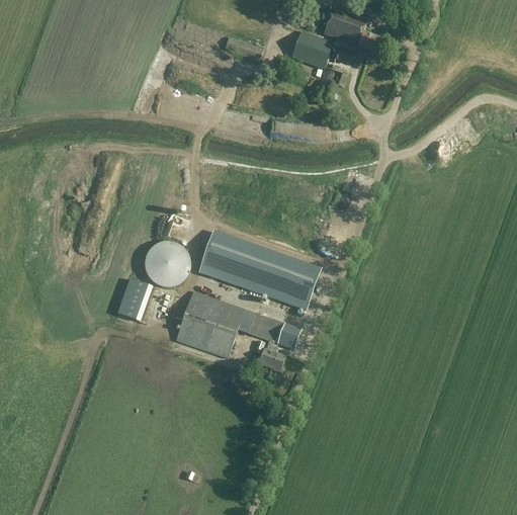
[(376,52),(381,36),(363,29),(368,17),(334,4),(324,33),(363,48),(363,47),(376,52)]
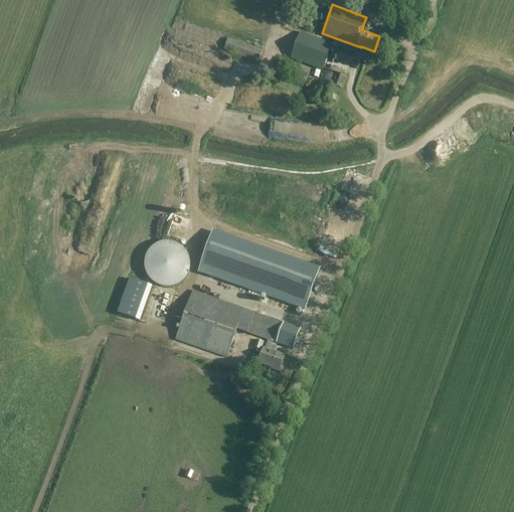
[(341,71),(340,71),(341,68),(331,64),(334,58),(349,63),(354,51),(283,24),(274,48),(324,66),(317,86),(316,88),(315,88),(314,90),(309,89),(306,96),(320,100),(321,97),(331,100),(337,84),(340,87),(345,73),(341,71)]
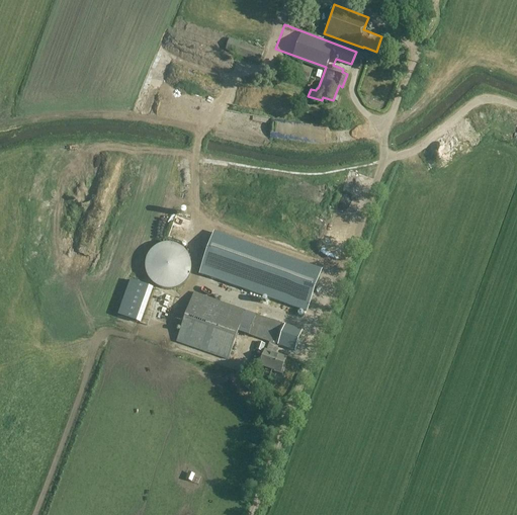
[(258,62),(263,49),(229,35),(224,49),(258,62)]
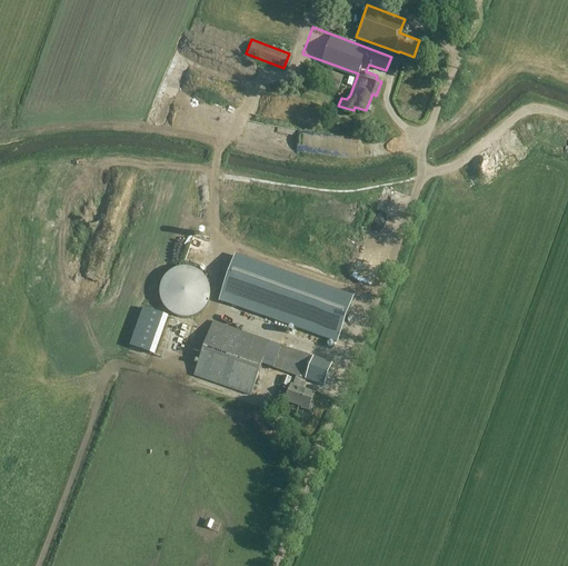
[(337,88),(342,73),(308,61),(304,76),(337,88)]
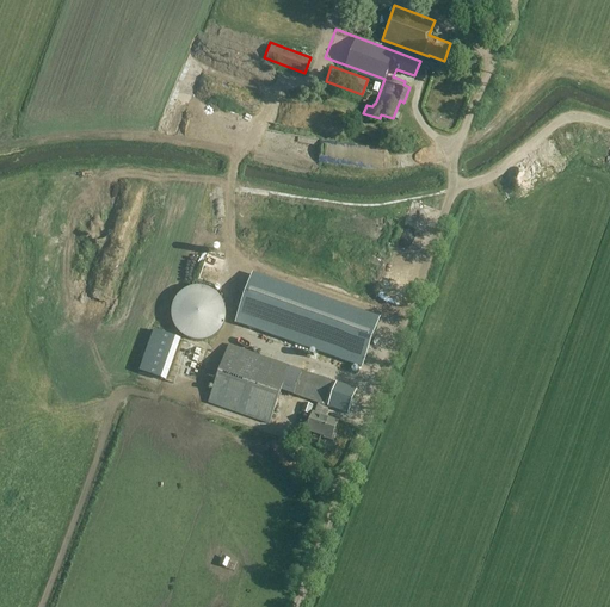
[(405,282),(408,273),(393,266),(389,276),(405,282)]
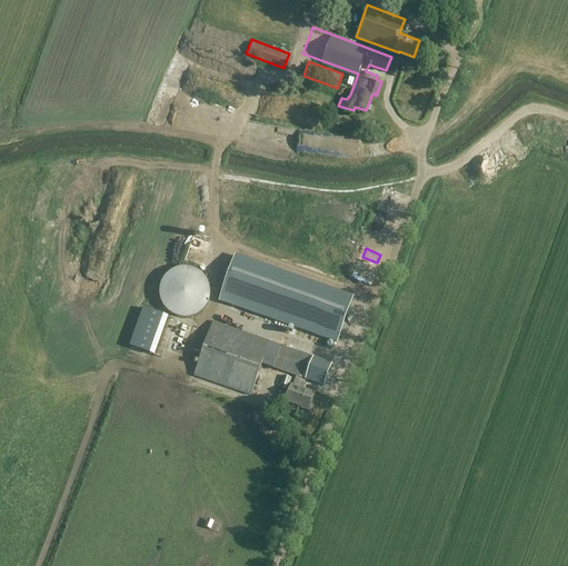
[(235,255),(219,298),(336,339),(351,295),(235,255)]
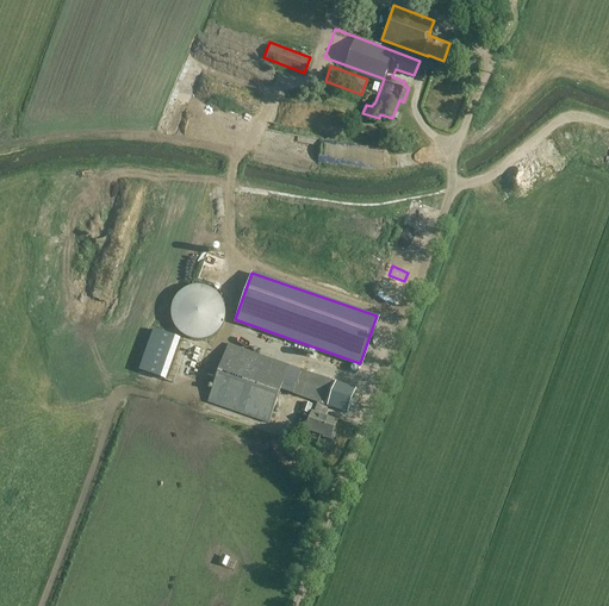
[(204,286),(199,283),(196,283),(191,285),(186,286),(182,288),(179,292),(175,294),(173,299),(172,303),(171,307),(171,312),(171,317),(172,322),(174,325),(176,329),(180,332),(185,335),(188,336),(193,336),(198,336),(203,335),(206,332),(210,329),(212,325),(216,322),(217,317),(218,313),(218,308),(217,304),(216,299),(213,295),(211,292),(207,288),(204,286)]
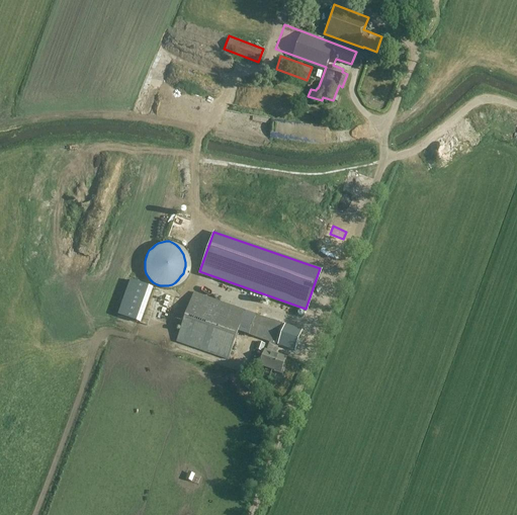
[(131,278),(117,313),(136,320),(148,284),(131,278)]
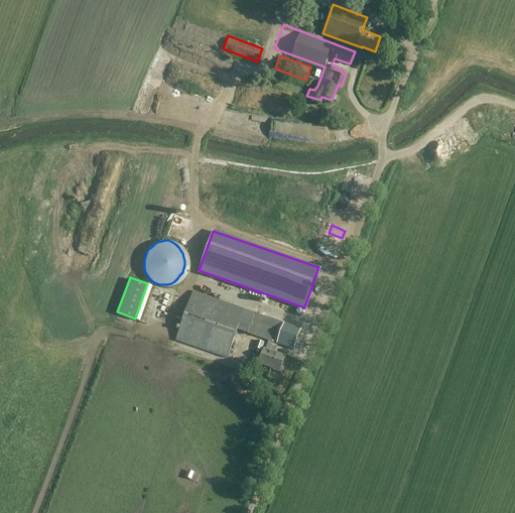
[(283,362),(281,362),(284,354),(273,350),(276,342),(289,347),(296,327),(277,319),(269,316),(255,311),(243,307),(192,289),(175,338),(226,356),(236,328),(268,339),(265,347),(263,347),(258,361),(273,367),(272,368),(280,371),(283,362)]
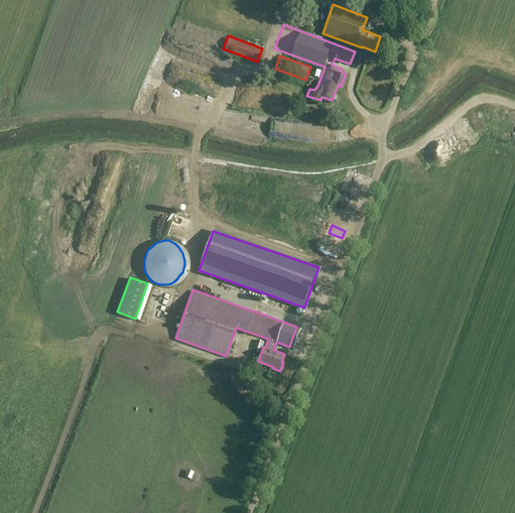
[(256,338),(254,346),(260,348),(263,341),(256,338)]
